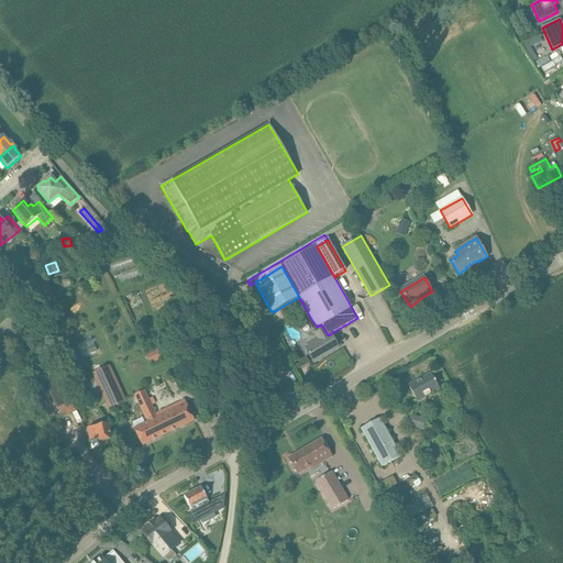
[(34,288),(47,311),(57,306),(44,283),(34,288)]
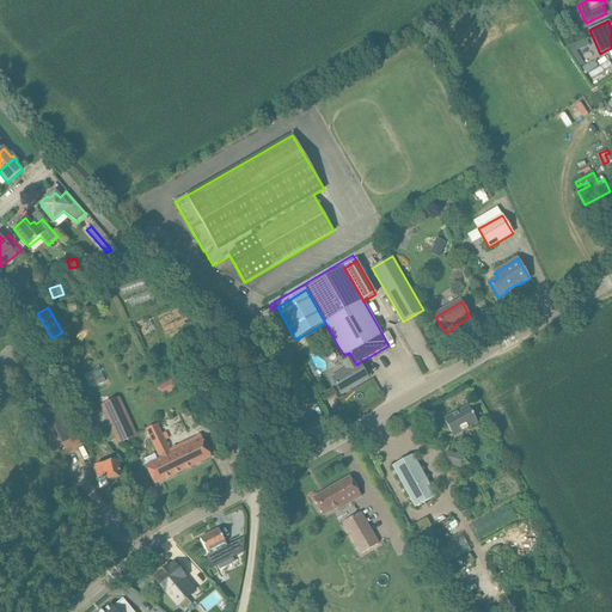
[(325,323),(303,336),(307,346),(324,336),(330,332),(325,323)]
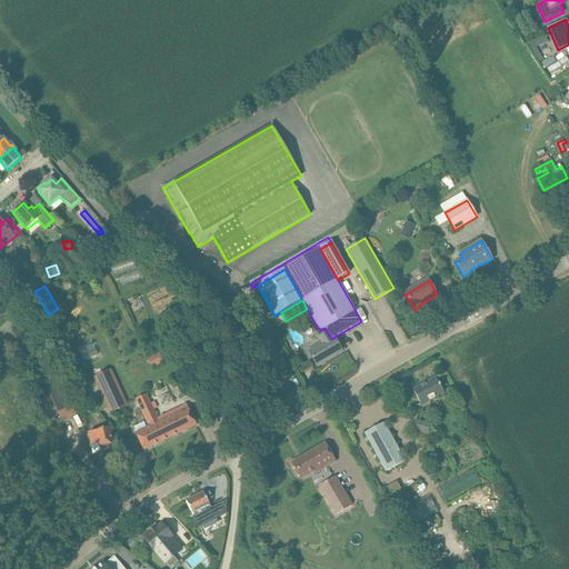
[(307,309),(301,312),(305,318),(310,315),(307,309)]
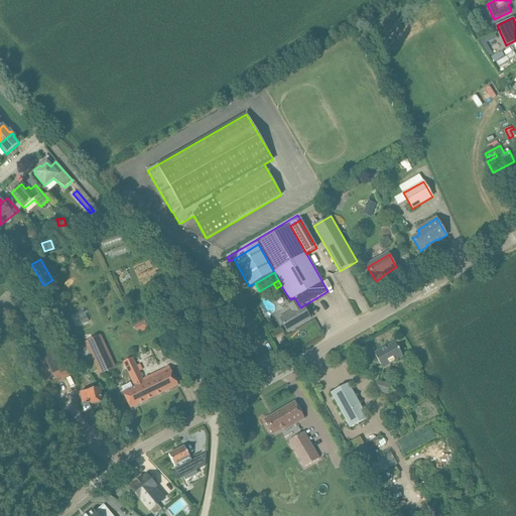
[(292,311),(280,318),(287,332),(288,332),(287,330),(293,327),(294,328),(310,318),(302,306),(300,307),(294,297),(290,299),(286,301),(292,311)]
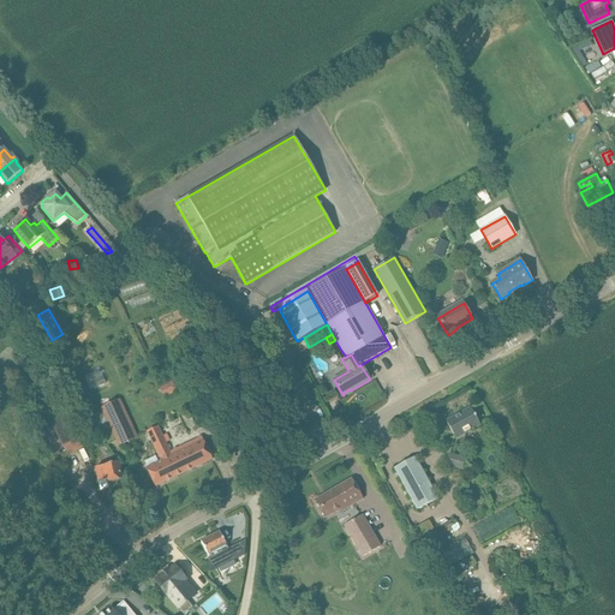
[(177,390),(171,380),(159,387),(165,398),(177,390)]
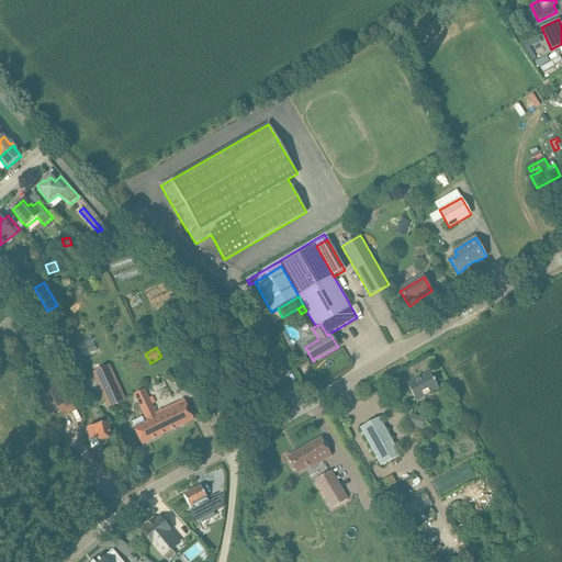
[(290,355),(294,361),(299,359),(294,351),(290,355)]
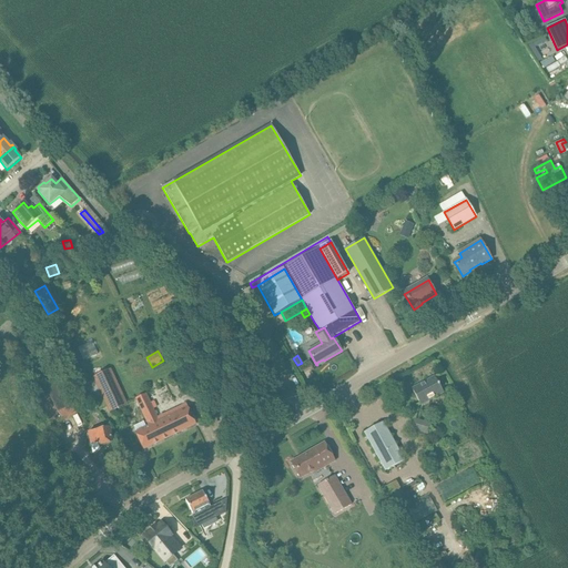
[(75,404),(70,396),(75,393),(68,377),(57,383),(49,366),(40,372),(44,379),(41,381),(62,421),(75,413),(72,406),(75,404)]
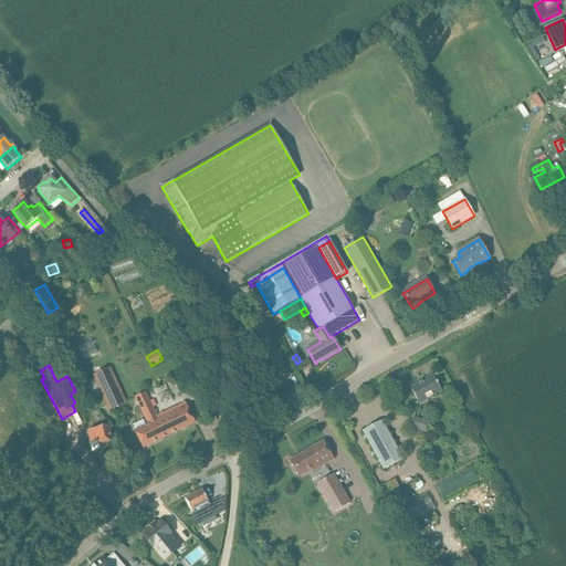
[(108,368),(94,376),(95,378),(107,406),(109,411),(125,404),(108,368)]
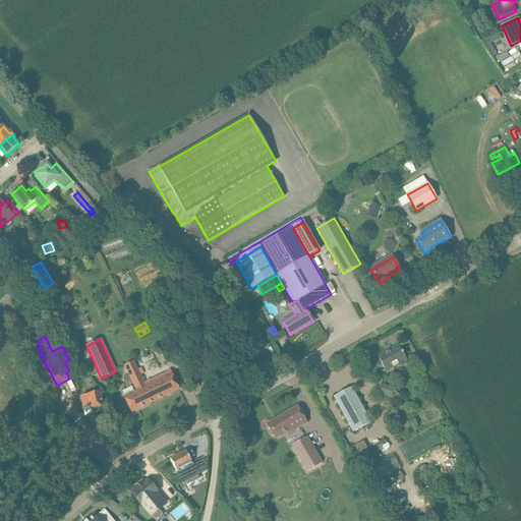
[(406,360),(403,355),(398,346),(378,357),(386,371),(406,360)]
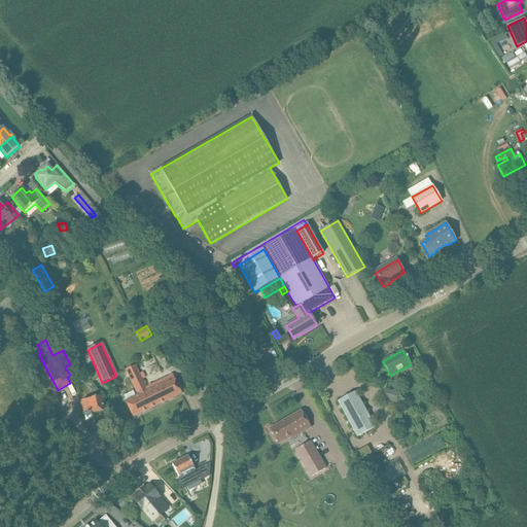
[(138,395),(136,396),(133,391),(124,395),(127,401),(126,401),(133,417),(181,393),(173,375),(146,388),(135,366),(126,371),(138,395)]
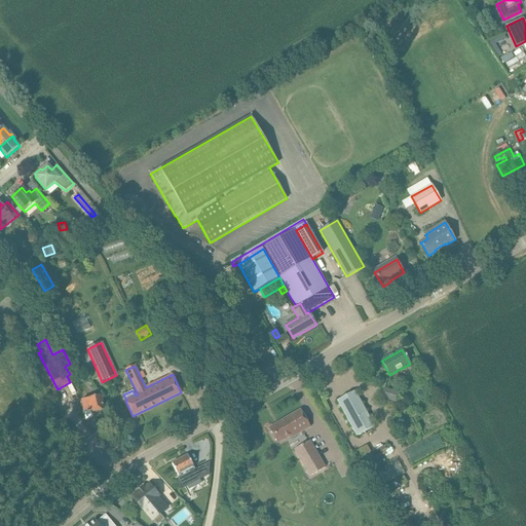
[(375,426),(360,400),(354,391),(337,401),(357,437),(375,426)]
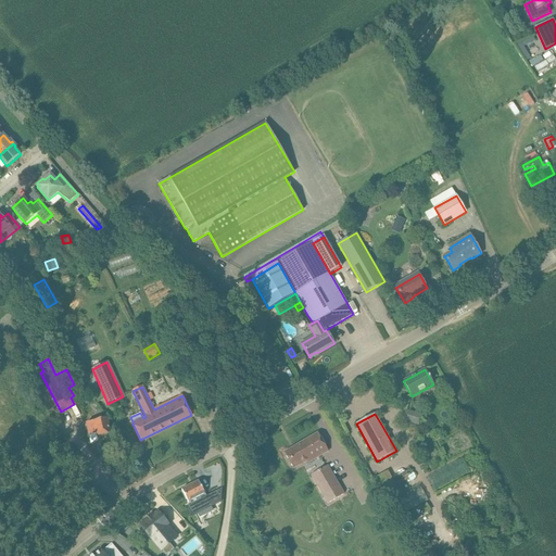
[(415,415),(413,424),(419,425),(421,417),(415,415)]
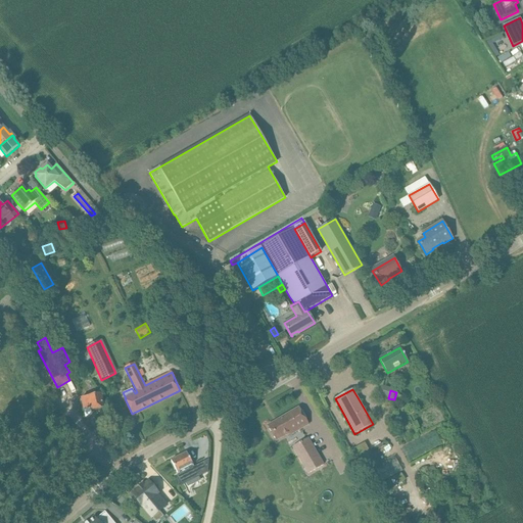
[(82,398),(82,400),(84,410),(90,409),(91,411),(104,408),(101,398),(101,394),(82,398)]
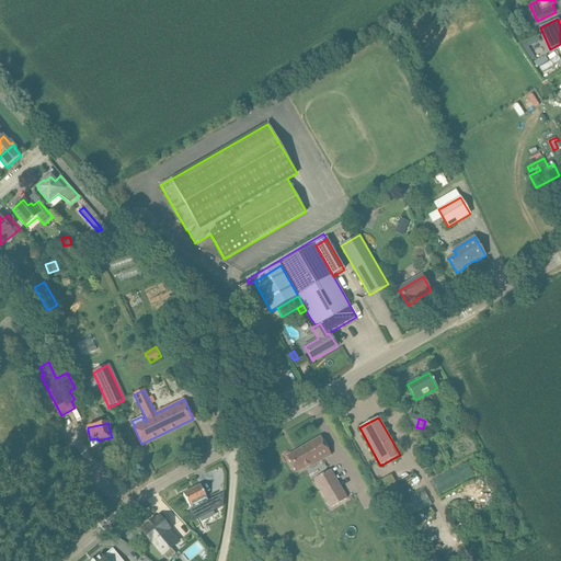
[(287,457),(293,467),(296,473),(309,466),(310,468),(331,455),(321,437),(287,457)]
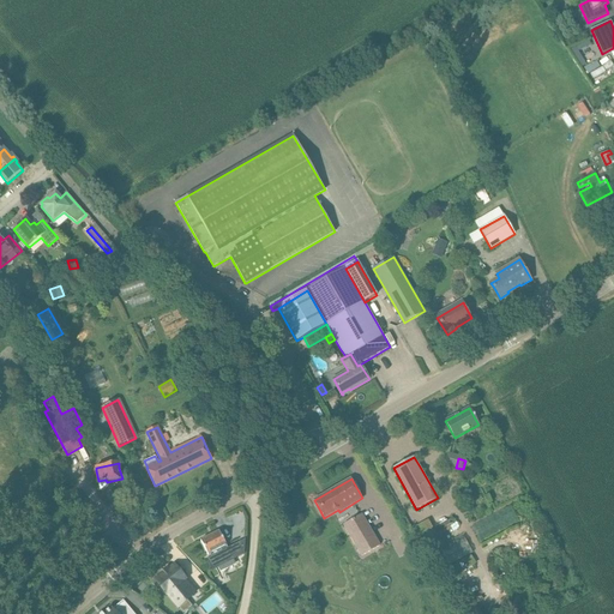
[(380,546),(361,515),(343,525),(362,557),(380,546)]
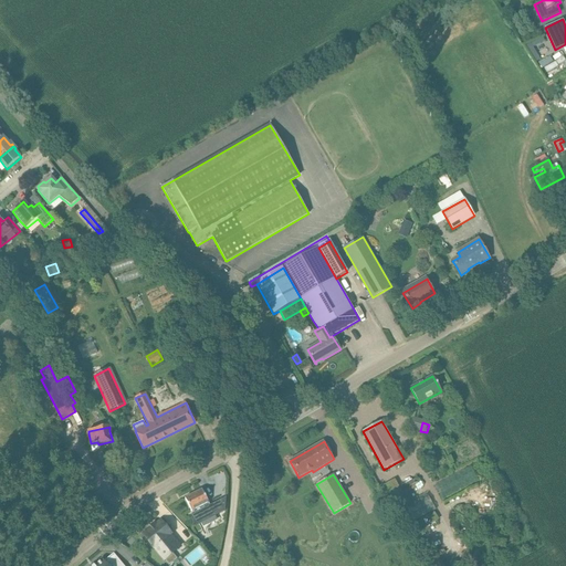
[(227,498),(226,498),(226,501),(220,500),(210,505),(202,490),(185,499),(191,512),(192,511),(194,514),(190,515),(196,526),(199,525),(215,517),(213,520),(224,521),(227,498)]
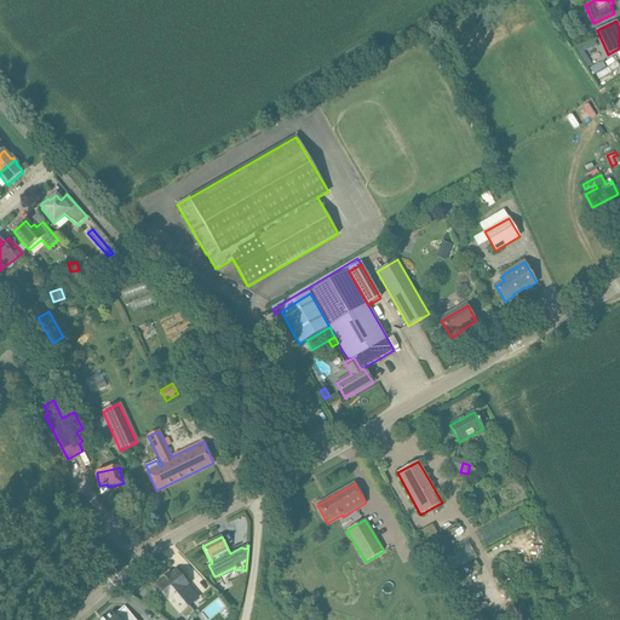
[(181,577),(177,572),(158,586),(170,601),(181,614),(199,601),(188,586),(181,577)]
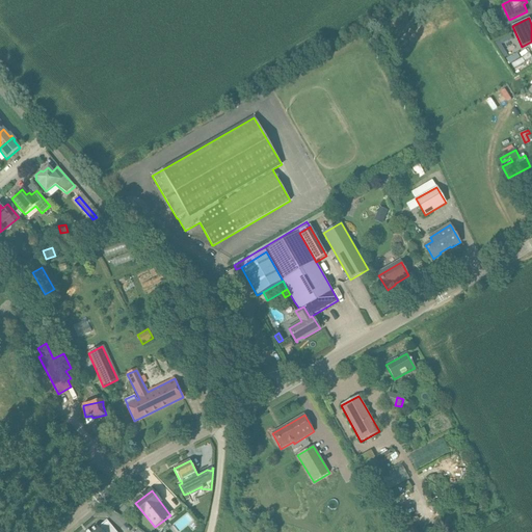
[(184,495),(182,497),(184,502),(190,499),(187,494),(184,495)]
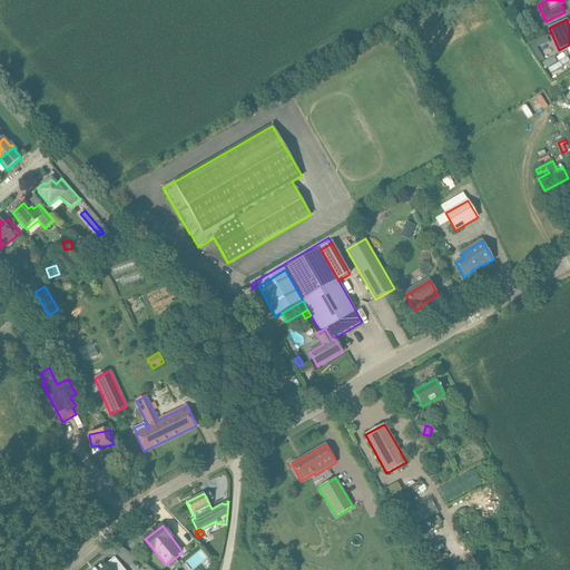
[(124,569),(115,558),(105,567),(102,564),(96,569),(95,569),(92,569),(124,569)]
